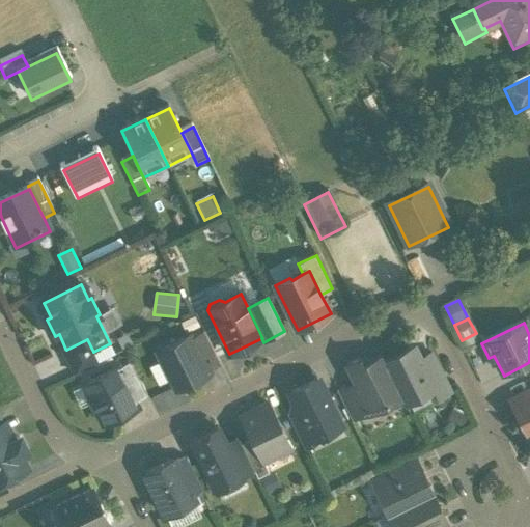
[(204,332),(191,338),(207,371),(221,365),(204,332)]
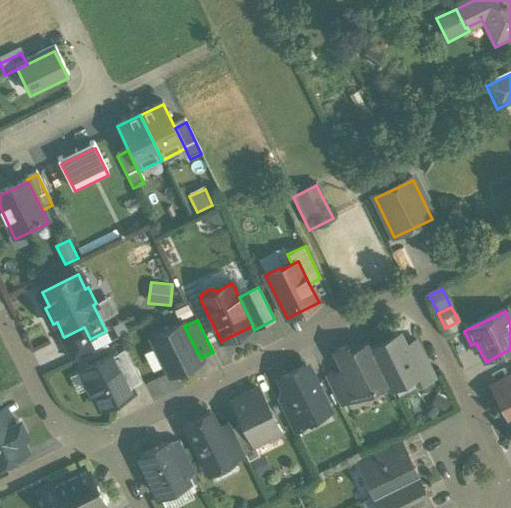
[(184,326),(183,324),(152,340),(170,375),(201,360),(200,358),(184,326)]
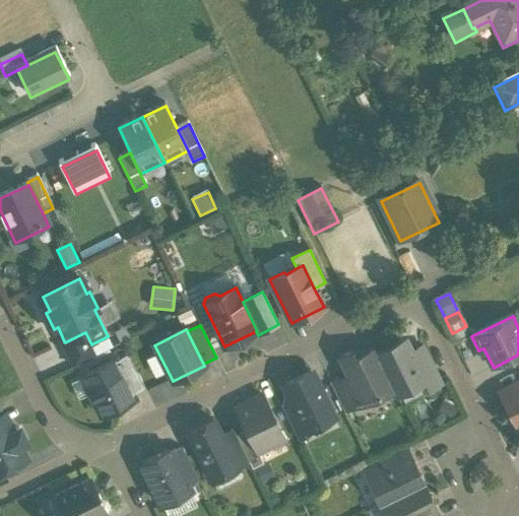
[(85,332),(65,342),(64,341),(61,343),(73,368),(96,356),(91,344),(85,332)]
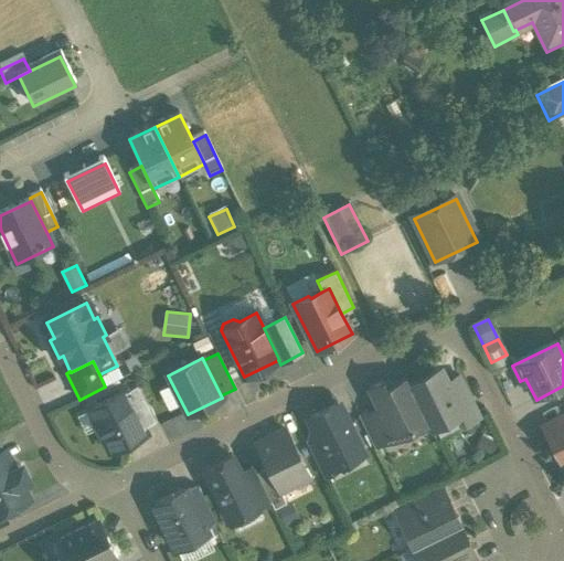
[(437,379),(434,372),(408,384),(408,385),(426,423),(429,430),(460,414),(461,414),(446,383),(437,379)]
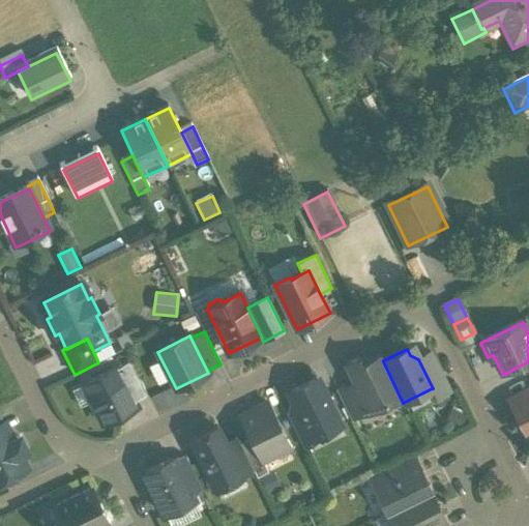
[(449,390),(431,353),(418,359),(433,388),(432,388),(436,398),(440,396),(449,390)]
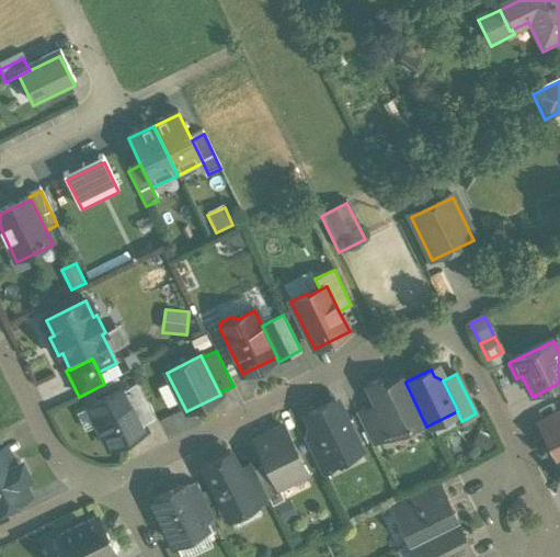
[(403,377),(385,387),(380,379),(367,386),(377,406),(391,435),(423,420),(406,383),(406,382),(403,377)]
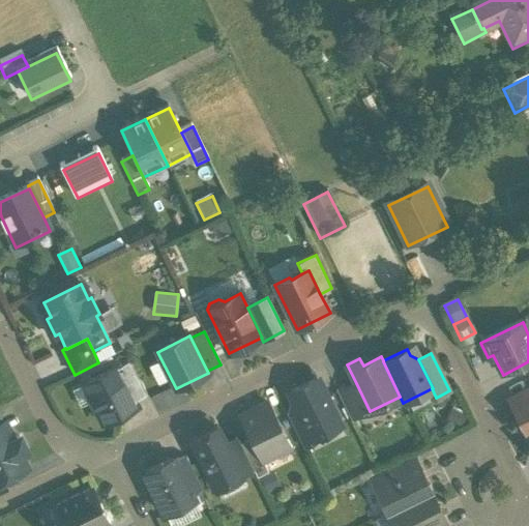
[(130,362),(117,369),(134,402),(147,396),(130,362)]
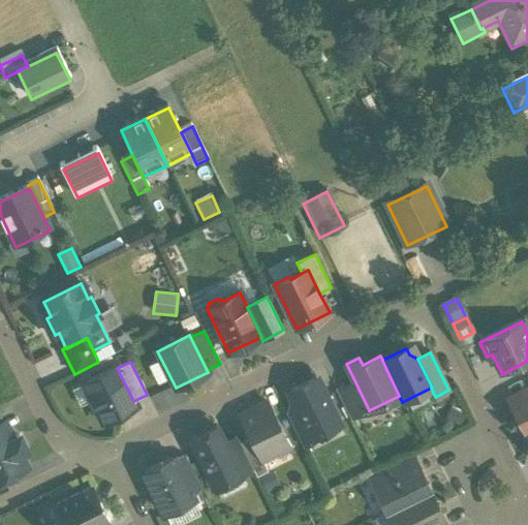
[(117,368),(84,383),(103,423),(136,407),(133,401),(117,368)]
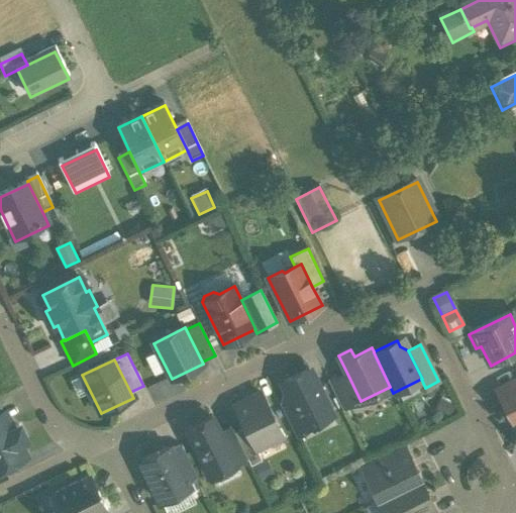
[(309,370),(283,383),(291,399),(305,427),(306,427),(331,414),(309,370)]
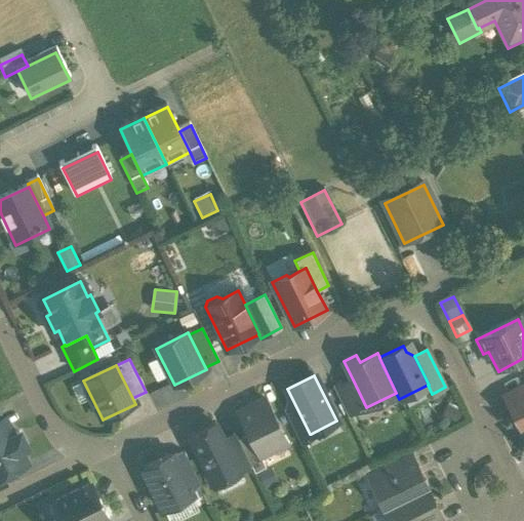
[(353,379),(334,389),(348,416),(366,407),(353,379)]
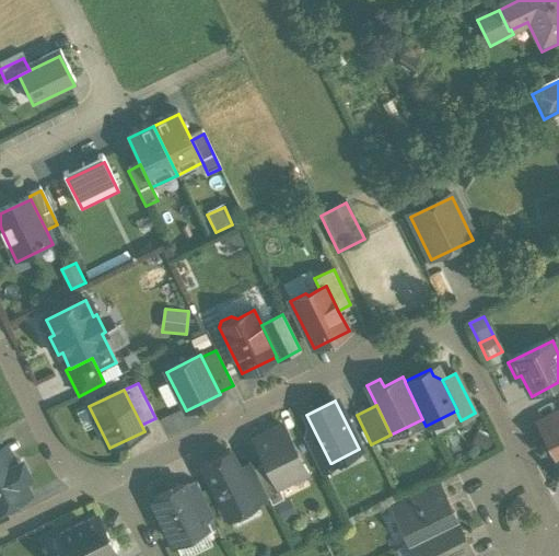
[(456,410),(427,426),(432,438),(461,424),(462,426),(467,423),(465,418),(461,420),(456,410)]
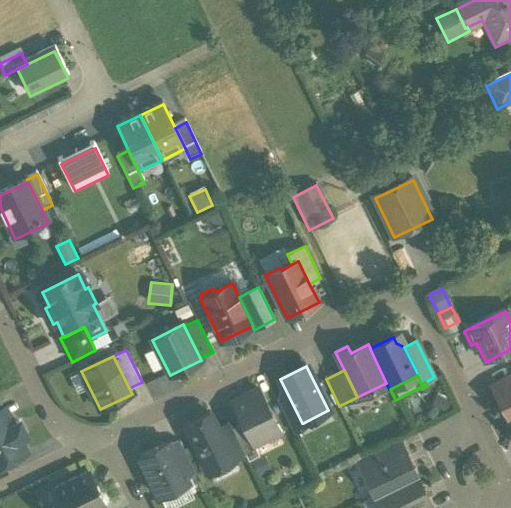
[(510,379),(503,383),(507,389),(496,394),(509,420),(510,420),(510,379)]
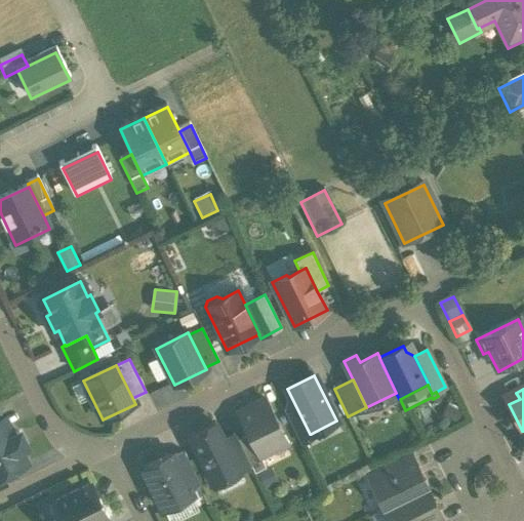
[(265,400),(239,412),(260,457),(260,456),(286,444),(265,400)]
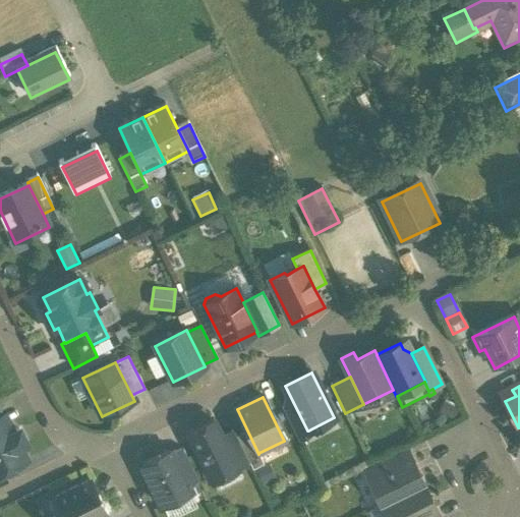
[(307,431),(293,402),(282,407),(298,441),(310,435),(308,431),(307,431)]
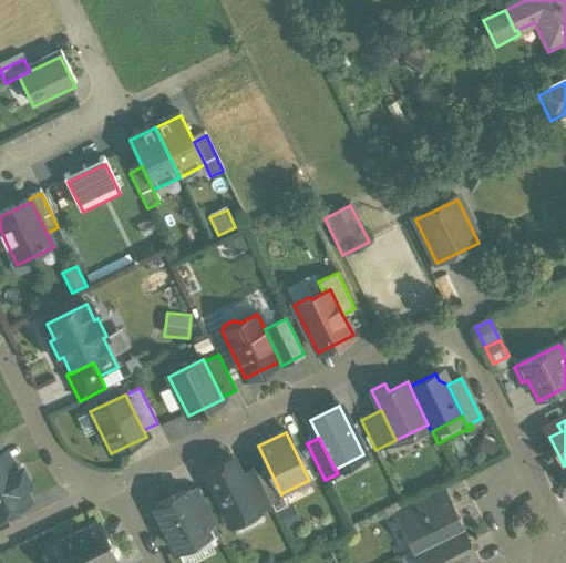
[(233,458),(205,472),(230,524),(258,511),(258,510),(242,477),(233,458)]
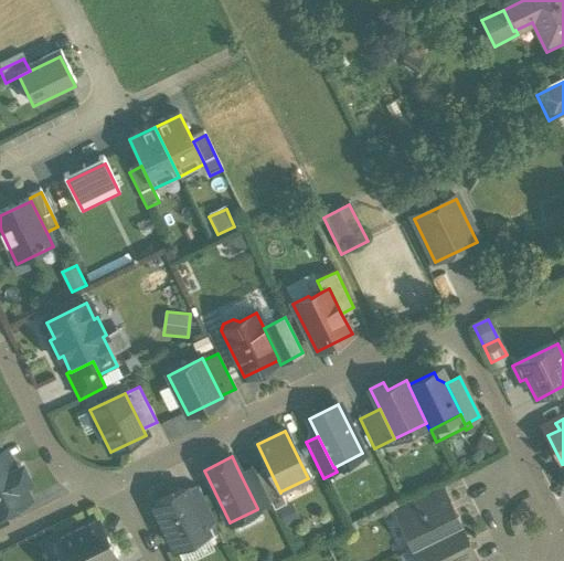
[(0,458),(0,514),(30,499),(23,485),(29,483),(21,466),(16,469),(12,463),(4,467),(0,458)]
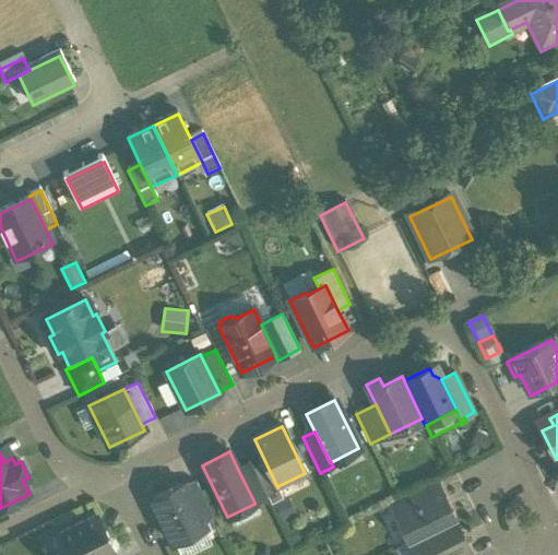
[(265,493),(251,463),(238,470),(254,503),(254,504),(268,496),(265,493)]
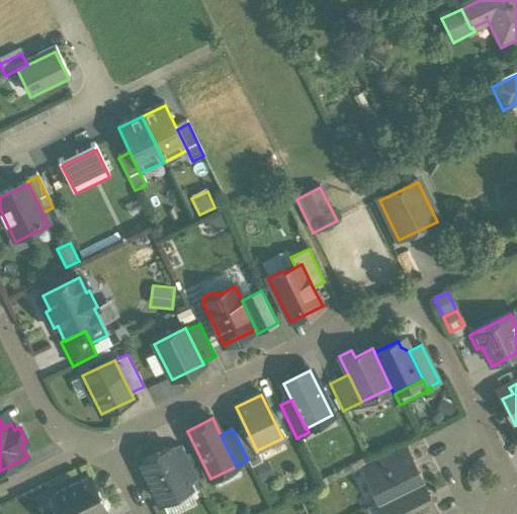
[(404,446),(371,462),(376,474),(409,457),(404,446)]
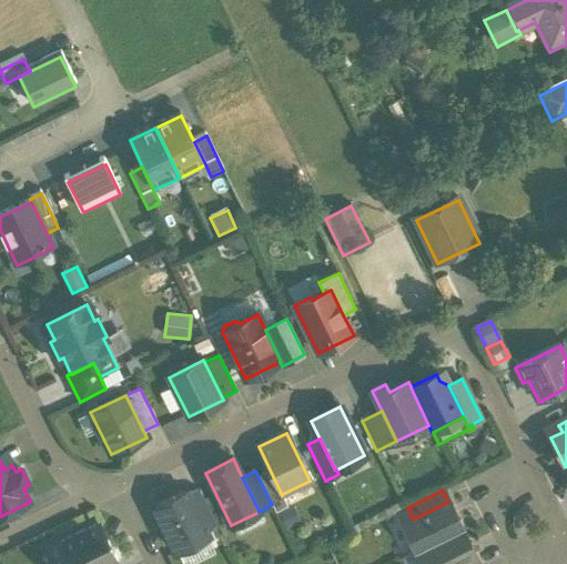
[(200,491),(188,496),(205,532),(216,525),(200,491)]
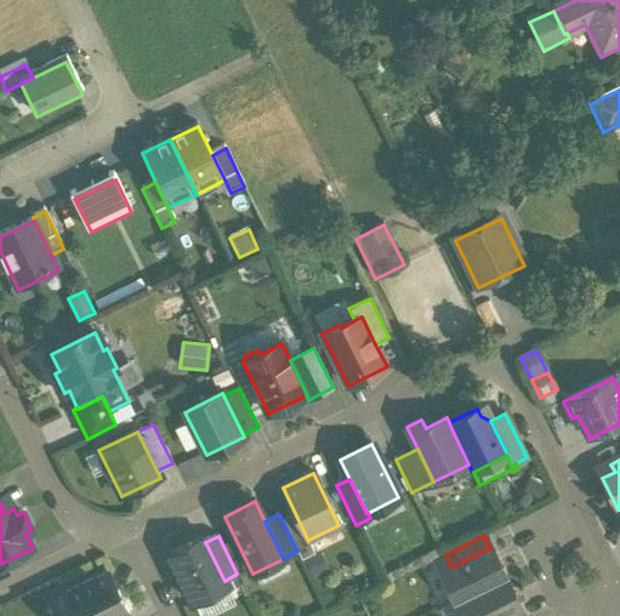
[(203,539),(170,554),(194,604),(227,587),(225,581),(205,542),(203,539)]
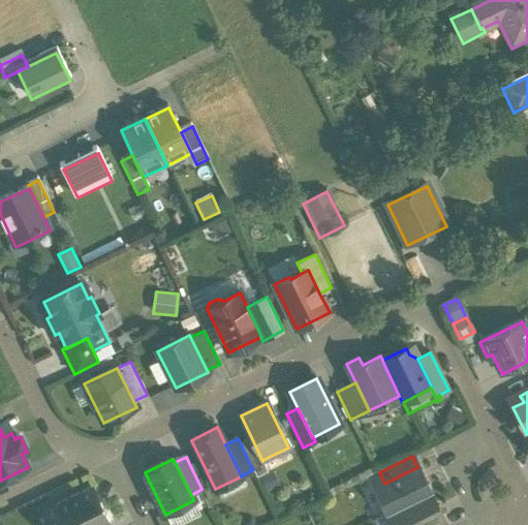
[(262,461),(251,466),(253,469),(257,476),(268,471),(262,460),(262,461)]
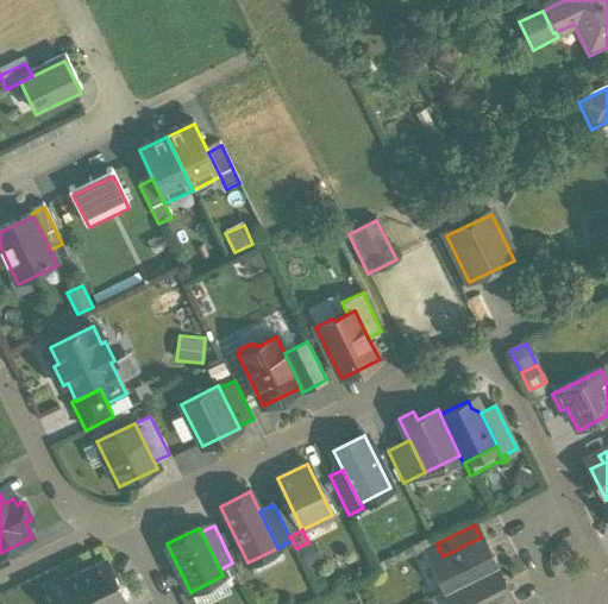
[(443,557),(431,561),(446,592),(447,592),(496,567),(481,538),(443,557)]
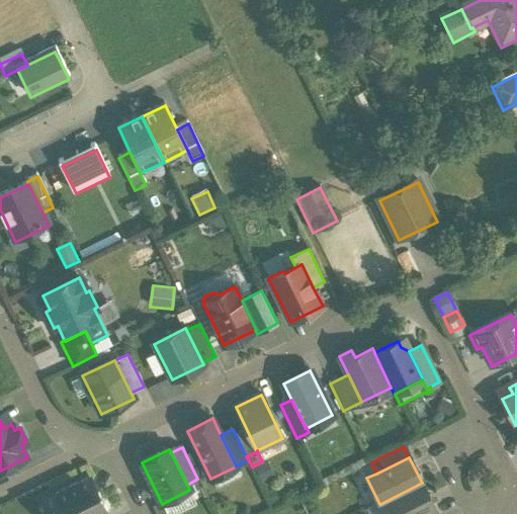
[(90,479),(49,500),(56,513),(107,513),(90,479)]
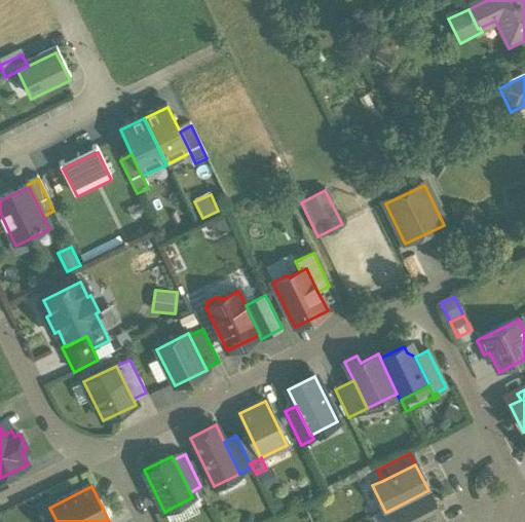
[(428,490),(386,512),(390,521),(430,521),(441,517),(428,490)]
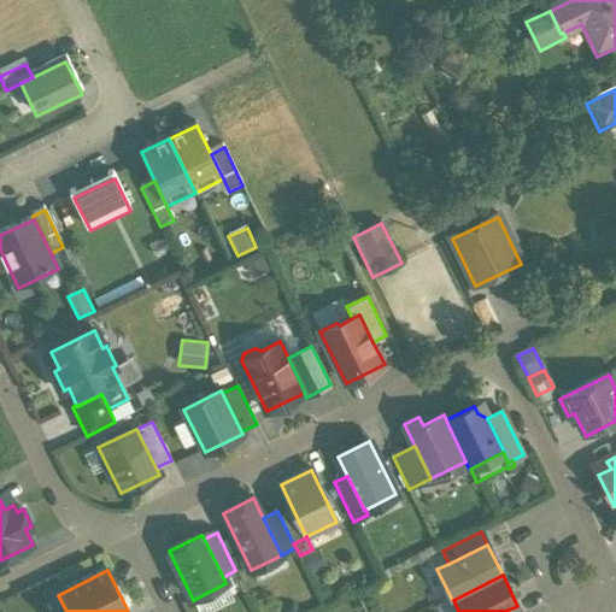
[(226,583),(193,600),(198,611),(210,611),(234,599),(226,583)]
